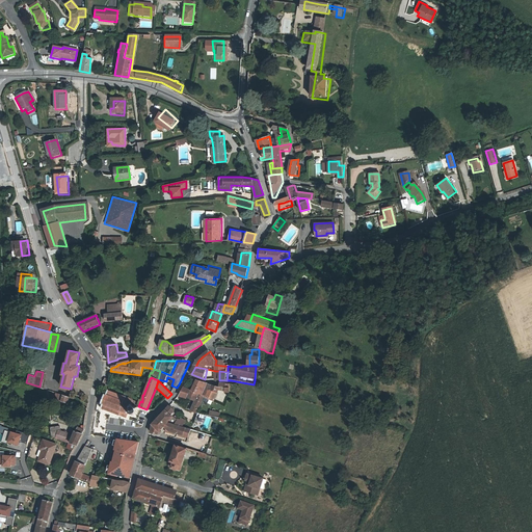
[(200,395),(204,396),(207,390),(209,390),(211,386),(196,380),(191,391),(200,395)]
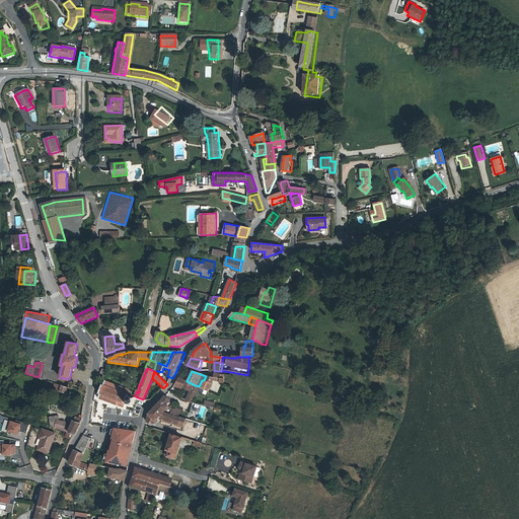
[(214,379),(213,381),(219,382),(222,374),(216,373),(214,379)]
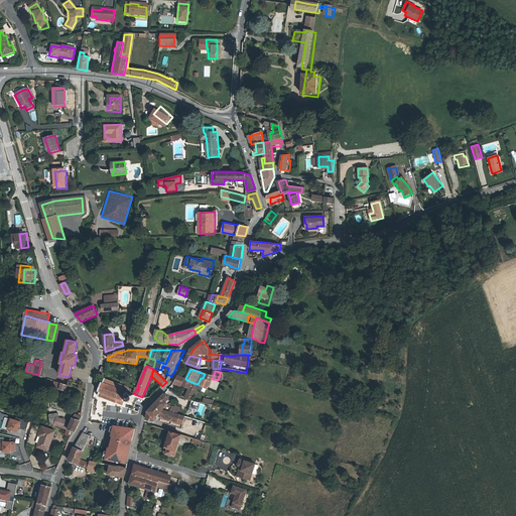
[(183,381),(182,384),(190,388),(189,391),(196,393),(199,386),(199,385),(198,384),(194,383),(185,379),(177,376),(175,379),(183,381)]
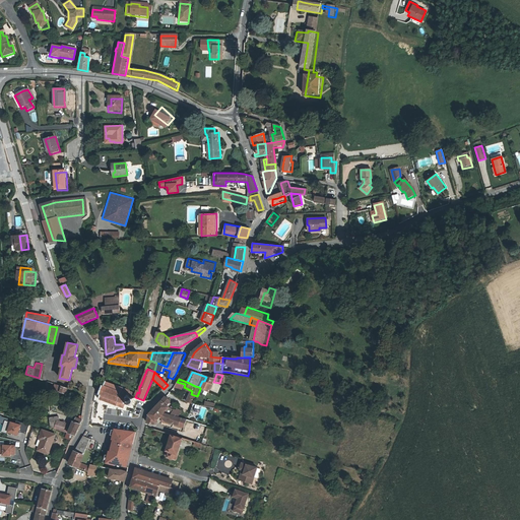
[(208,392),(212,384),(204,381),(202,381),(199,387),(200,388),(200,389),(208,392)]
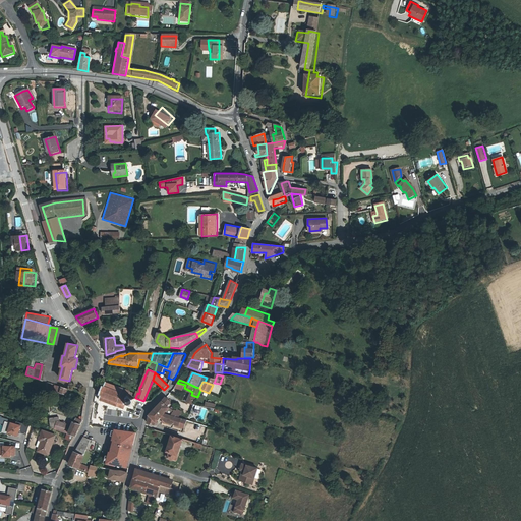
[(101,395),(99,400),(101,401),(115,406),(121,408),(123,403),(128,405),(129,405),(131,399),(128,398),(130,395),(104,385),(103,389),(101,388),(98,395),(101,395)]
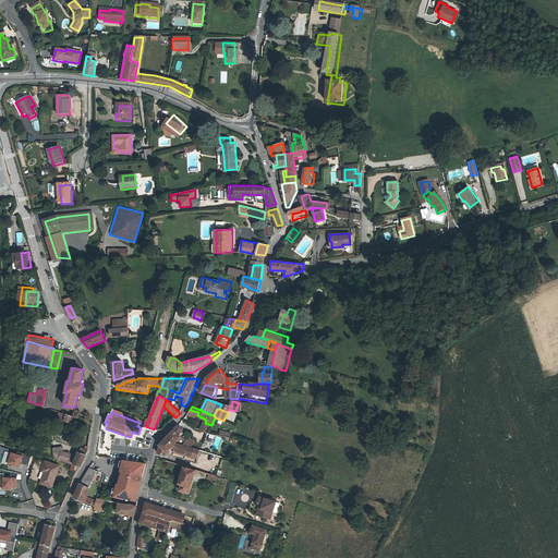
[(207,434),(211,425),(205,423),(204,426),(202,432),(207,434)]
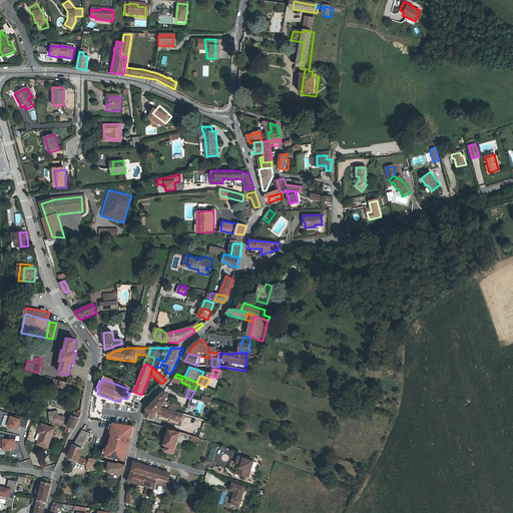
[(154,403),(153,404),(164,408),(181,413),(184,414),(185,408),(186,409),(187,405),(178,403),(178,406),(168,404),(169,403),(167,402),(166,401),(169,396),(163,392),(154,403)]
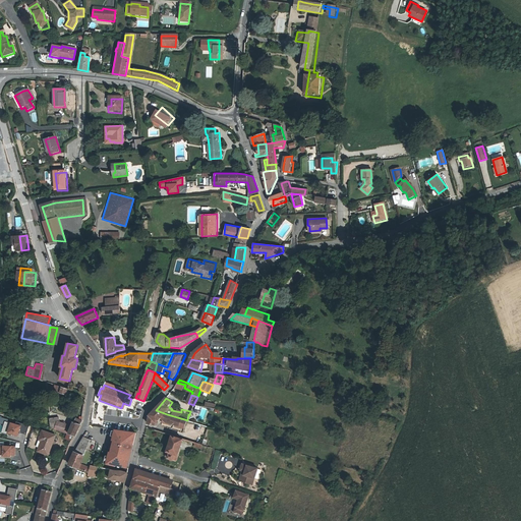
[(155,426),(163,418),(167,414),(156,410),(151,416),(149,424),(155,426)]
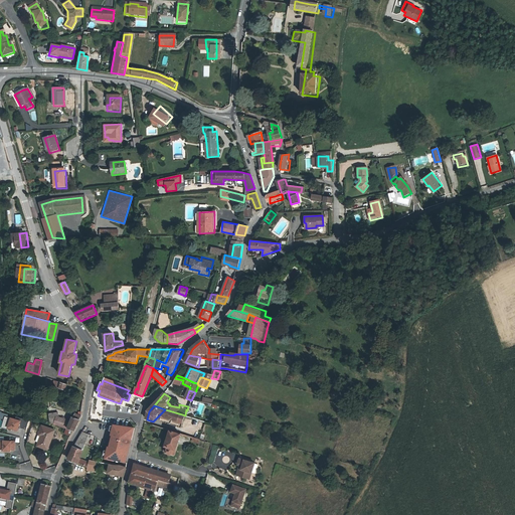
[(182,414),(165,409),(161,413),(166,417),(180,421),(182,414)]
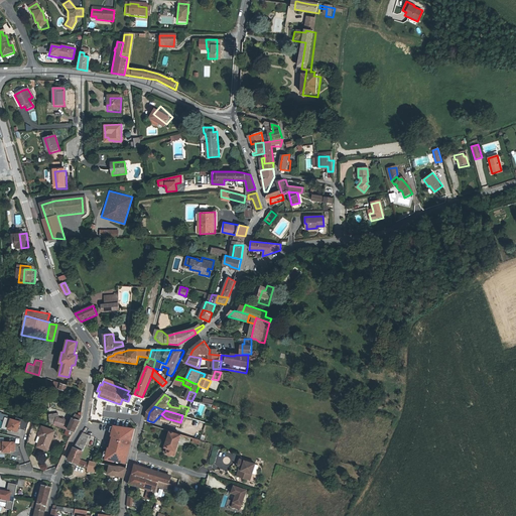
[(29,421),(6,414),(2,428),(8,430),(8,428),(12,429),(18,431),(19,428),(26,430),(29,421)]
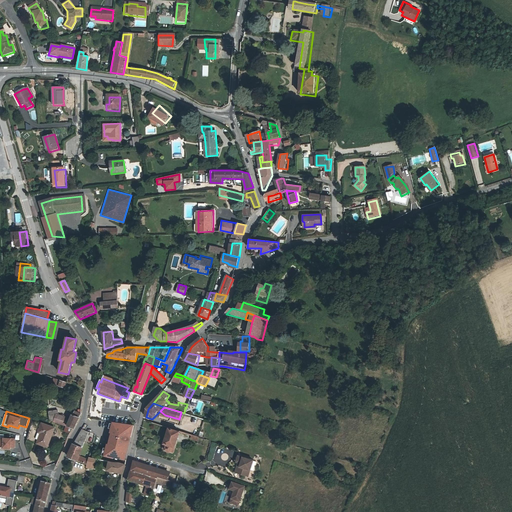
[(53,421),(73,428),(74,428),(78,422),(79,417),(80,416),(72,414),(71,414),(70,417),(56,414),(53,421)]
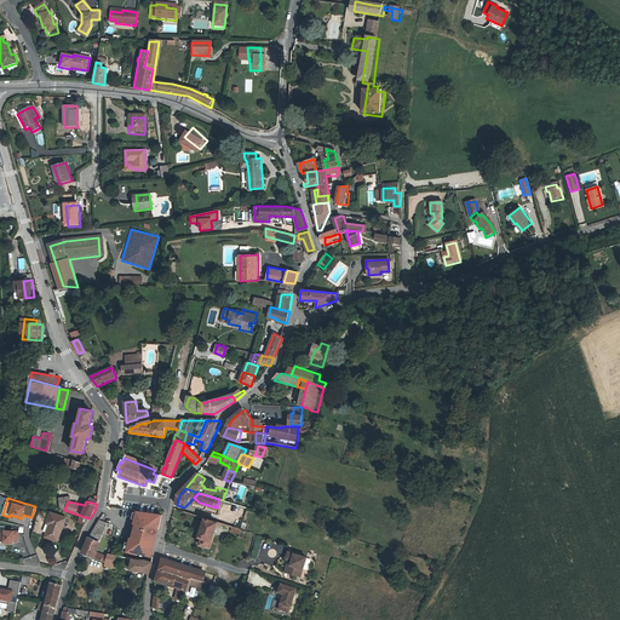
[(162,515),(137,511),(127,552),(138,555),(143,555),(150,557),(162,515)]
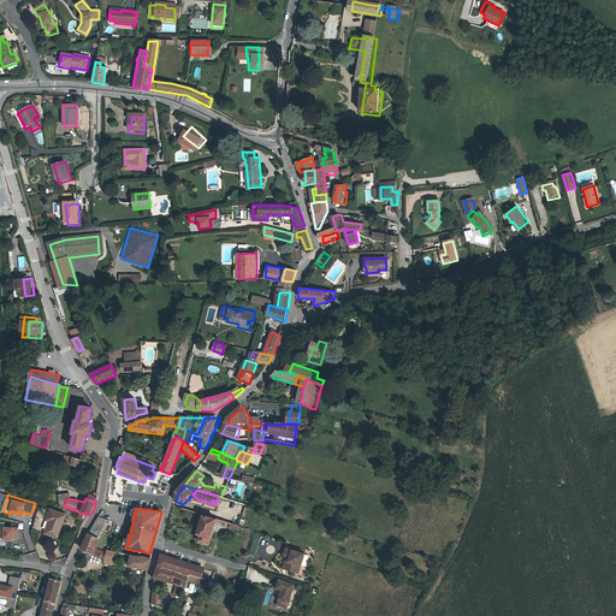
[(43,531),(42,534),(55,538),(63,515),(47,510),(41,529),(43,531)]
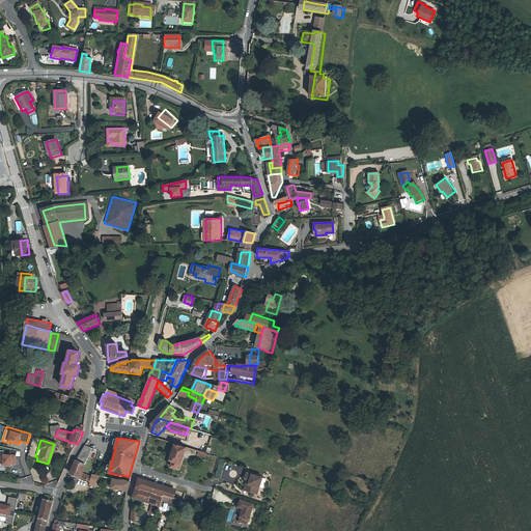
[(187,447),(176,444),(171,459),(173,460),(171,466),(171,467),(176,469),(178,464),(182,465),(187,447)]
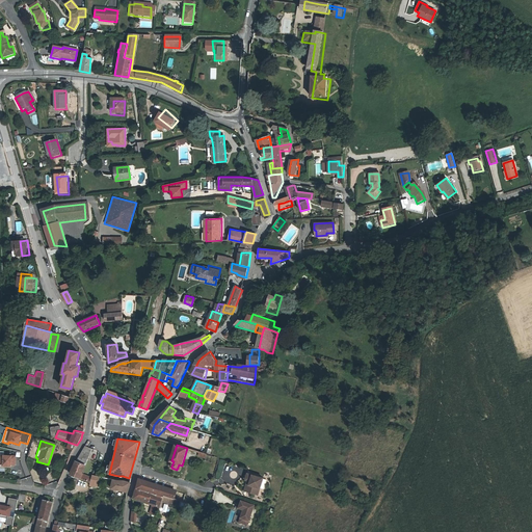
[(71,475),(80,479),(85,466),(89,455),(91,450),(85,446),(84,448),(71,475)]
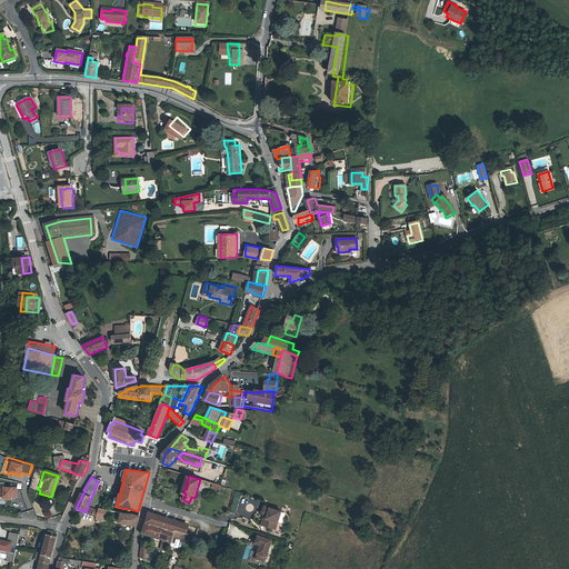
[(221,486),(203,480),(201,485),(211,488),(211,487),(219,490),(221,486)]
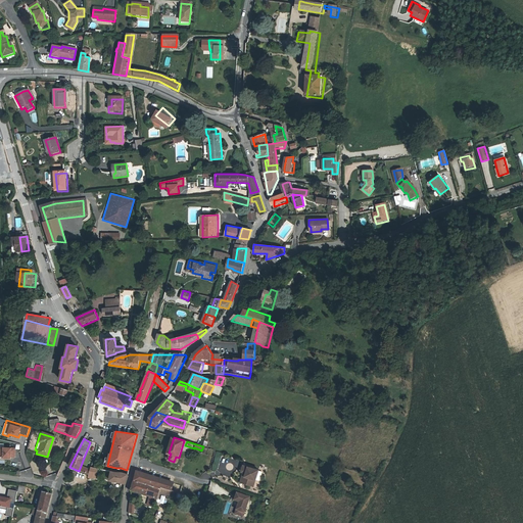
[(15,448),(0,447),(0,456),(3,457),(3,458),(11,459),(11,457),(15,458),(15,448)]
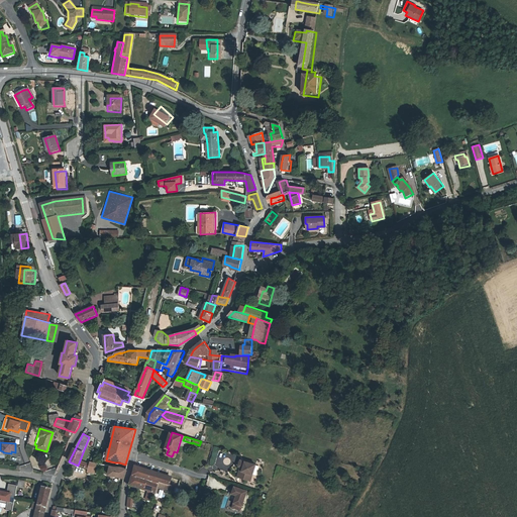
[(238,467),(241,468),(240,472),(242,472),(240,478),(250,481),(255,464),(240,459),(238,467)]
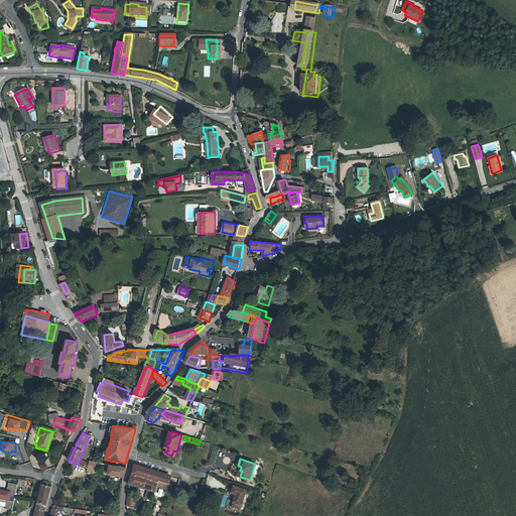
[(97,464),(93,463),(90,462),(89,465),(88,469),(95,472),(97,464)]
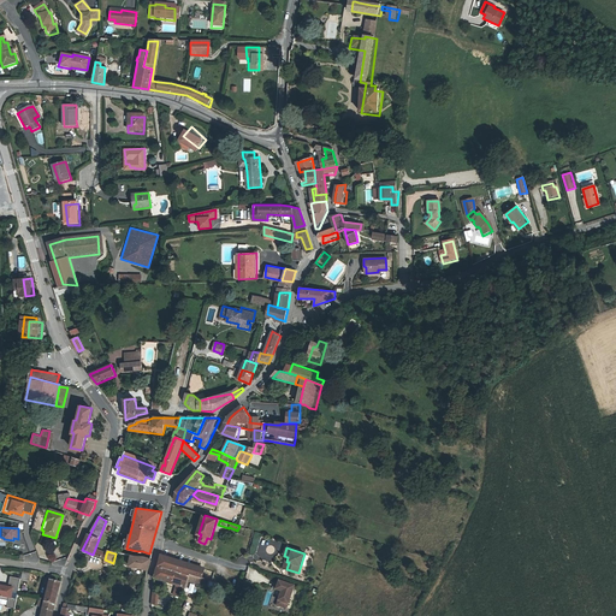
[(148,569),(150,560),(146,558),(132,556),(131,566),(148,569)]
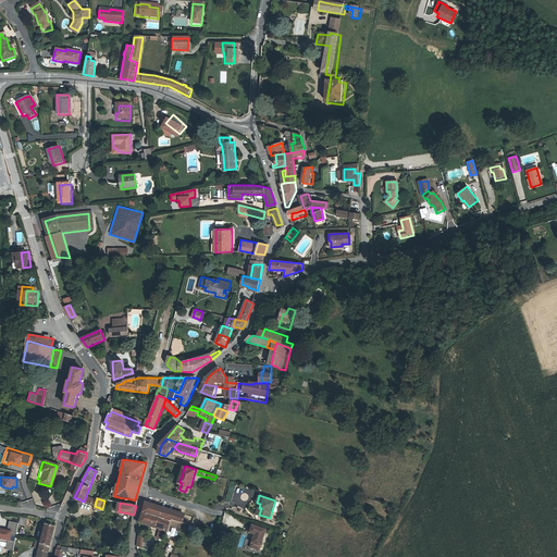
[(146,503),(144,512),(160,517),(171,520),(172,519),(183,522),(185,515),(146,503)]
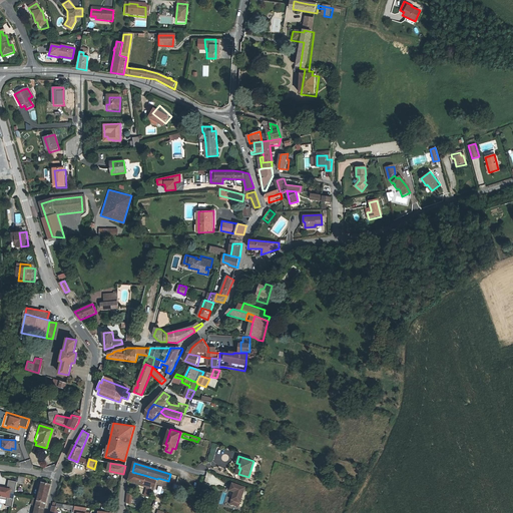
[(144,486),(147,476),(132,472),(130,480),(129,482),(144,486)]
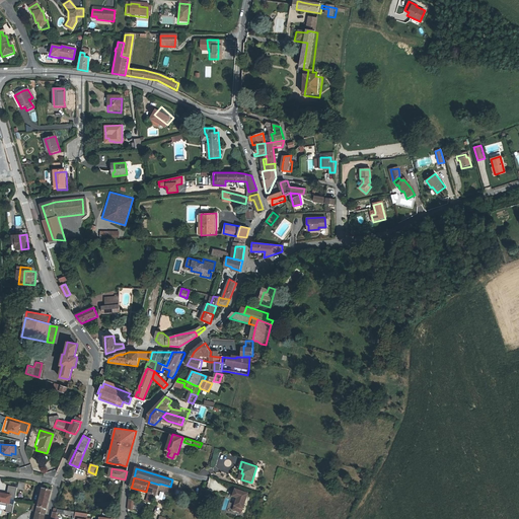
[(180,482),(172,479),(170,487),(177,489),(178,489),(180,482)]
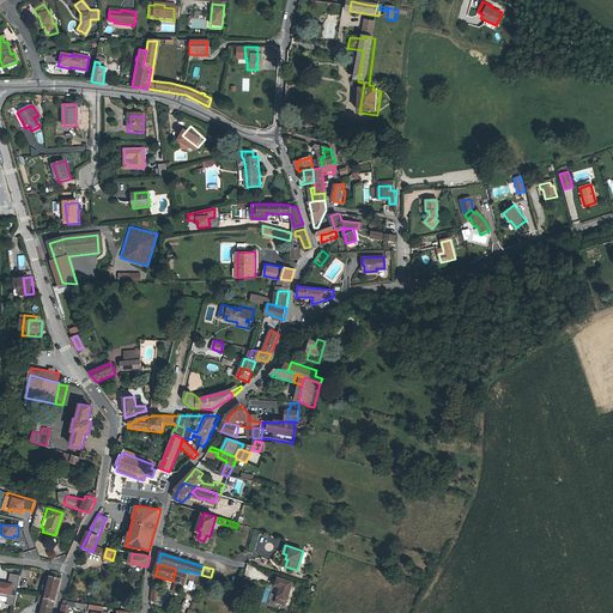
[(187,577),(188,572),(176,569),(173,581),(184,584),(186,584),(187,577)]
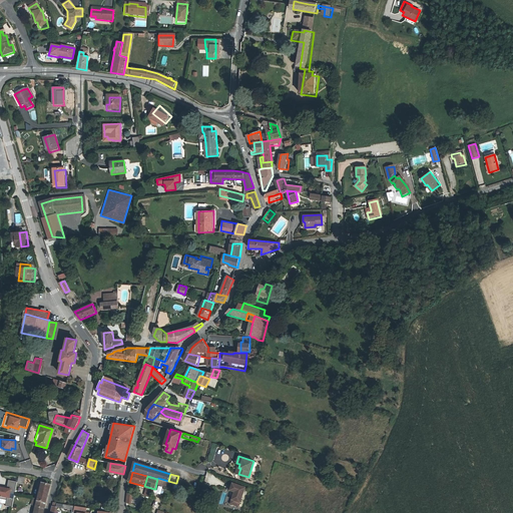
[(168,481),(158,478),(157,479),(156,483),(173,488),(175,483),(168,481)]
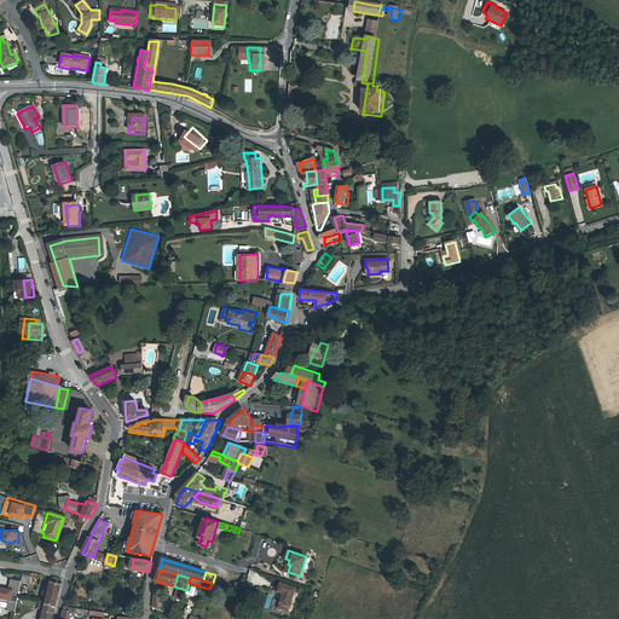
[(7,611),(15,612),(17,602),(11,601),(12,595),(18,596),(21,582),(10,579),(9,590),(5,590),(5,593),(0,590),(0,601),(9,603),(7,611)]
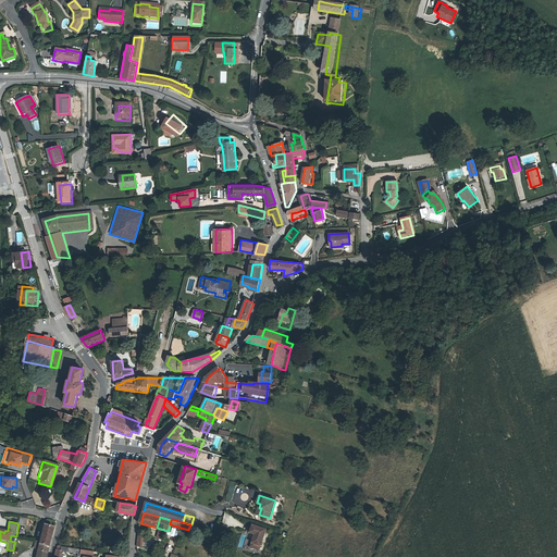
[(45,524),(40,541),(40,543),(49,545),(51,537),(53,525),(45,524)]
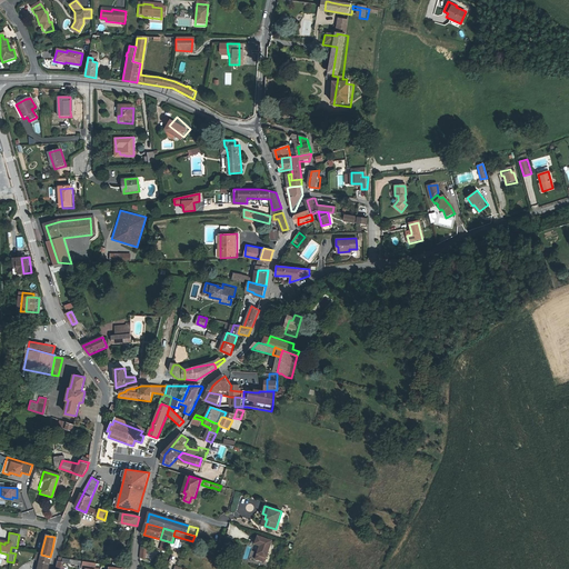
[(258,537),(256,545),(260,546),(256,560),(263,563),(272,542),(258,537)]
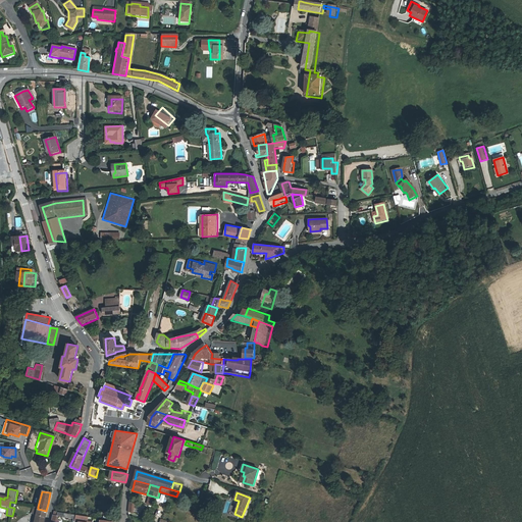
[(222,513),(226,514),(230,503),(226,501),(222,513)]
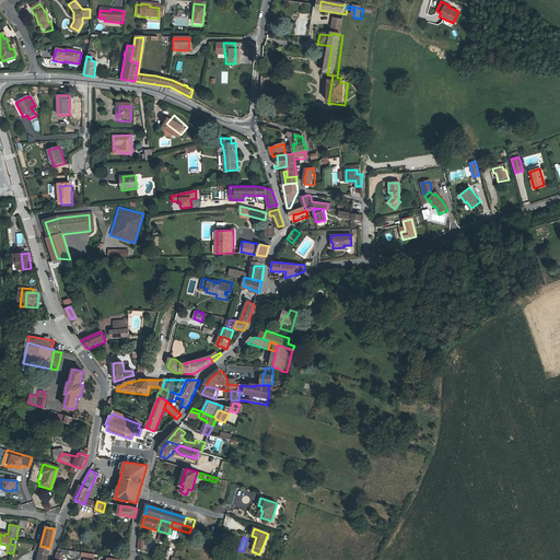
[(46,559),(49,548),(41,546),(38,550),(36,559),(46,559)]
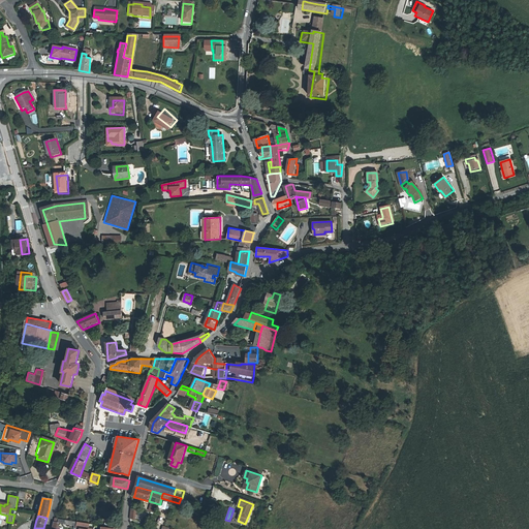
[(57,528),(59,524),(69,525),(71,525),(72,522),(56,520),(53,528),(57,528)]
